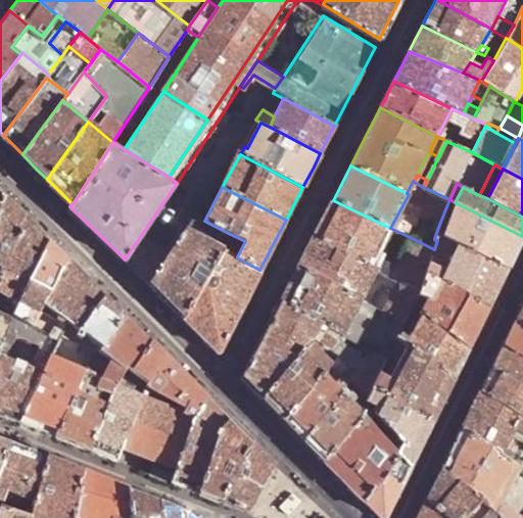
[(0,273),(28,216),(13,202),(4,193),(0,202),(0,273)]
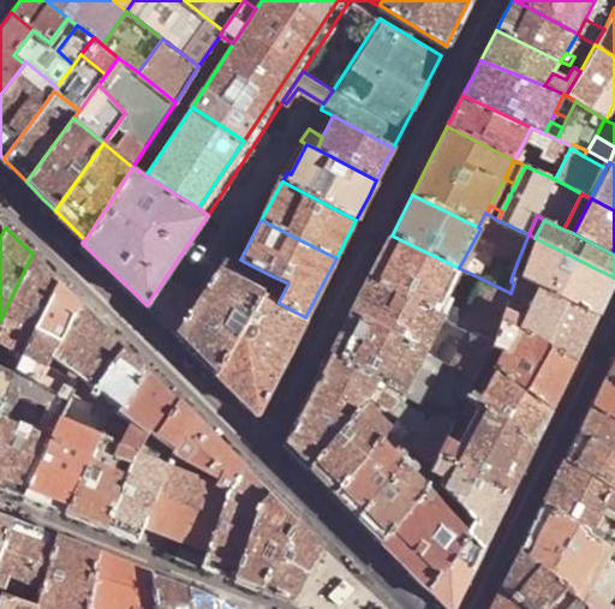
[(380,258),(369,278),(439,312),(442,303),(459,268),(392,236),(380,258)]
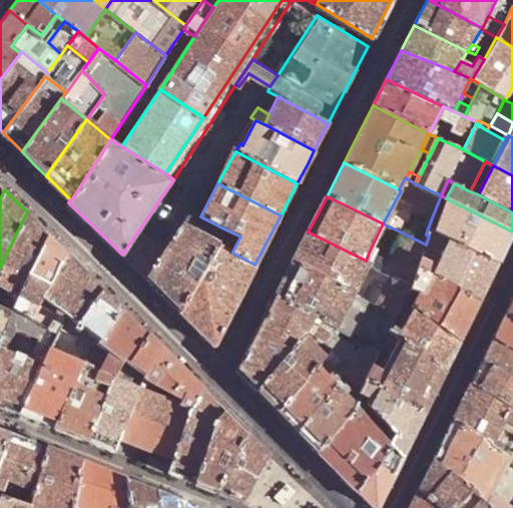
[(446,198),(434,228),(498,261),(507,243),(512,231),(446,198)]
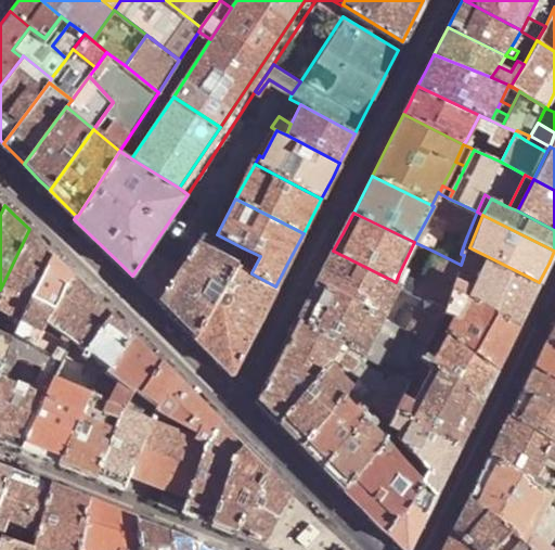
[(205,228),(195,243),(234,264),(242,247),(217,234),(205,228)]
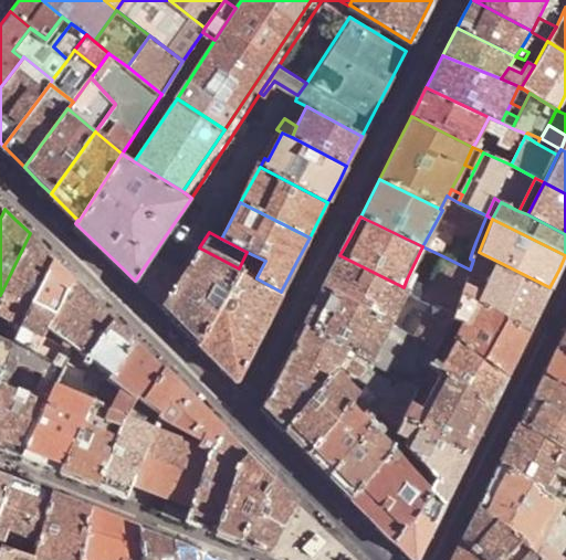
[(30,233),(0,295),(0,312),(22,323),(32,302),(52,256),(38,241),(30,233)]
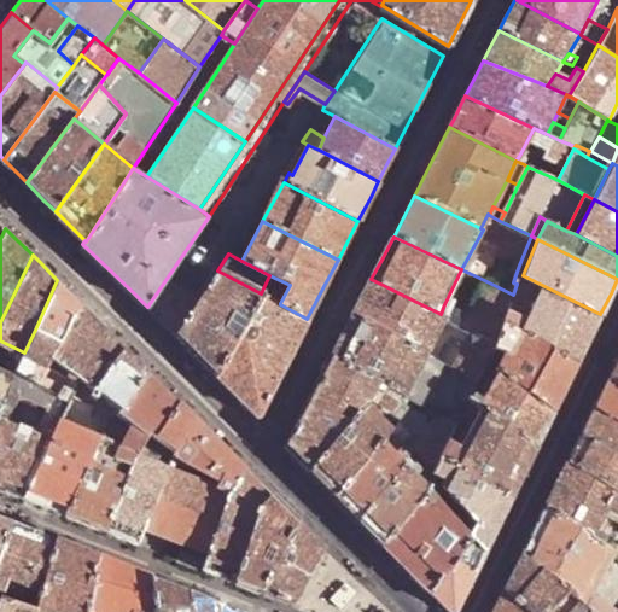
[(176,334),(216,374),(261,293),(217,270),(204,291),(199,298),(176,334)]
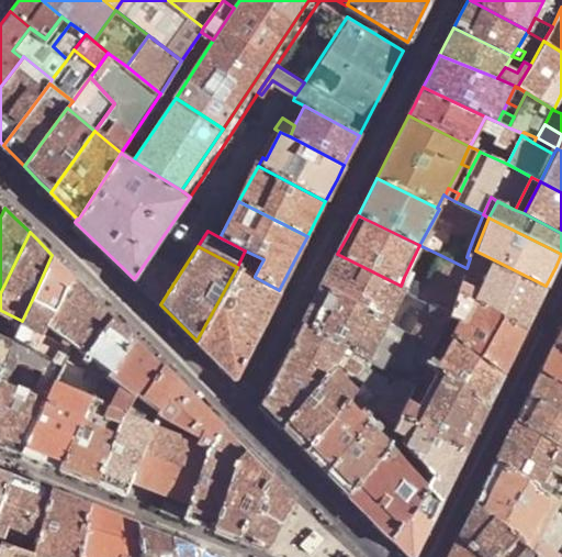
[(467,268),(459,294),(525,329),(537,303),(546,286),(475,251),(470,247),(467,257),(470,258),(467,268)]
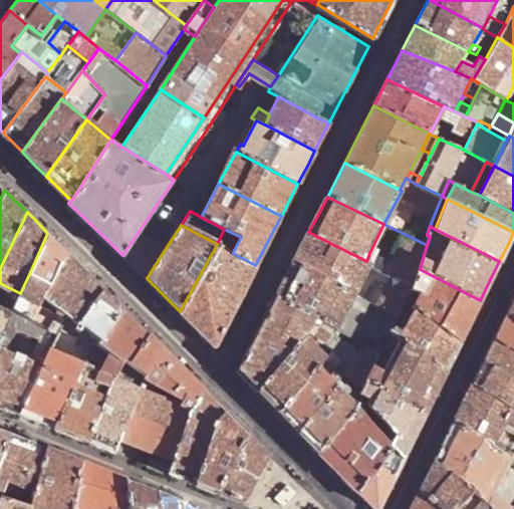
[(224,229),(217,244),(233,252),(241,237),(224,229)]
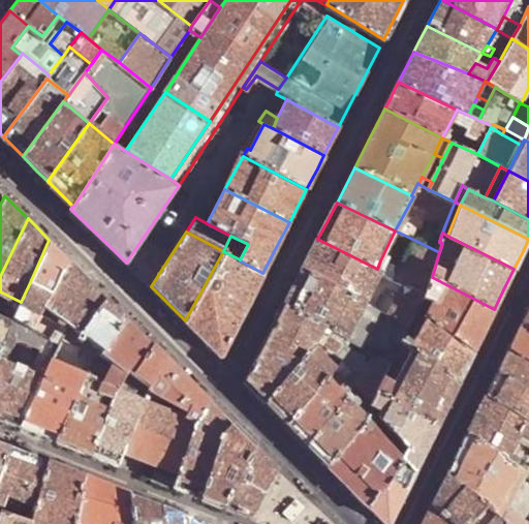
[(144,237),(126,263),(135,272),(151,286),(170,255),(164,251),(144,237)]
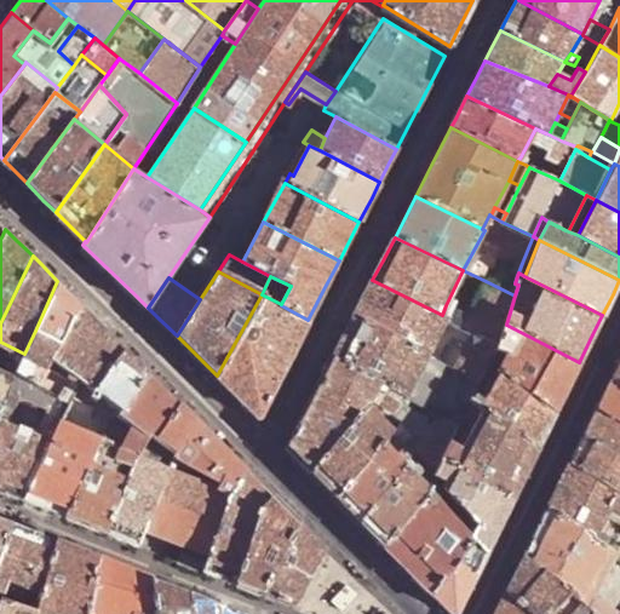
[(362,300),(354,317),(428,354),(445,317),(442,315),(372,280),(362,300)]
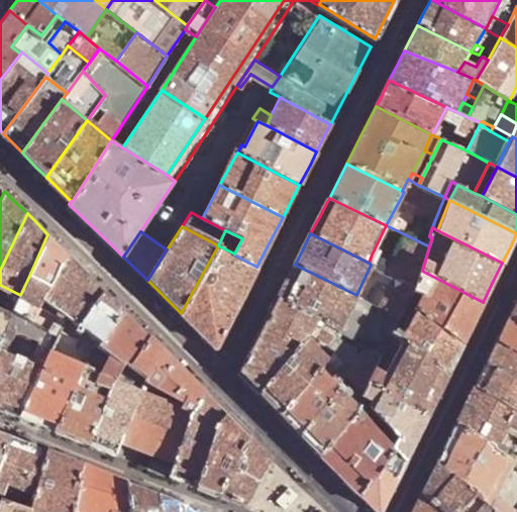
[(47,234),(29,276),(50,285),(57,288),(71,257),(55,241),(47,234)]
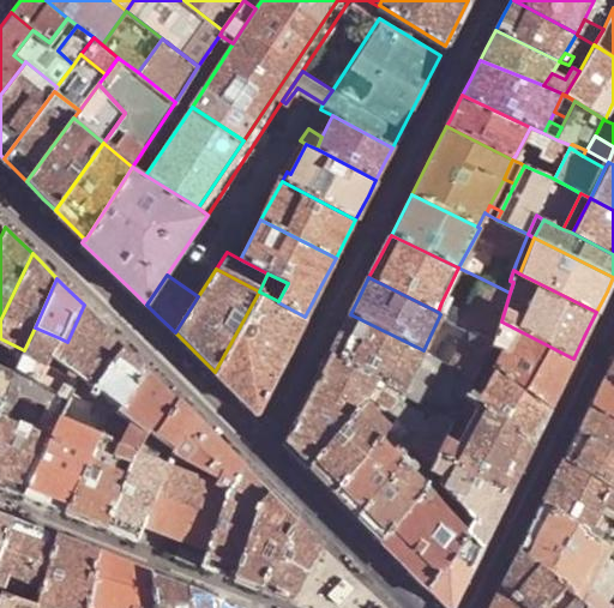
[(463,313),(458,323),(467,326),(493,339),(501,321),(510,293),(481,278),(463,313)]
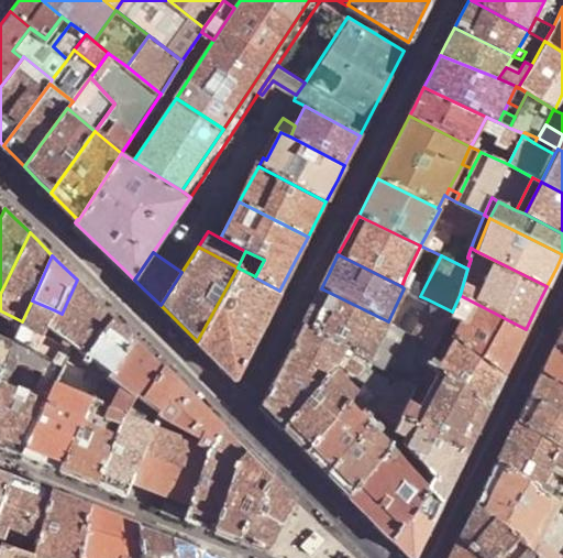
[(208,352),(234,379),(250,349),(279,291),(255,277),(255,276),(238,267),(197,341),(208,352)]
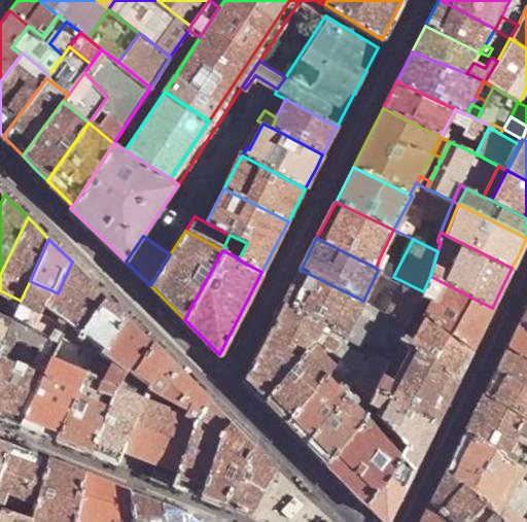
[(397,269),(379,259),(376,268),(378,270),(393,277),(397,269)]
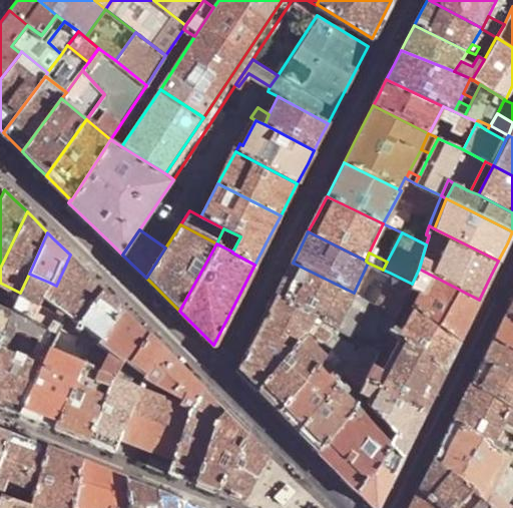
[(50,283),(43,296),(65,308),(62,313),(67,316),(80,323),(81,322),(102,287),(84,269),(70,255),(56,286),(50,283)]
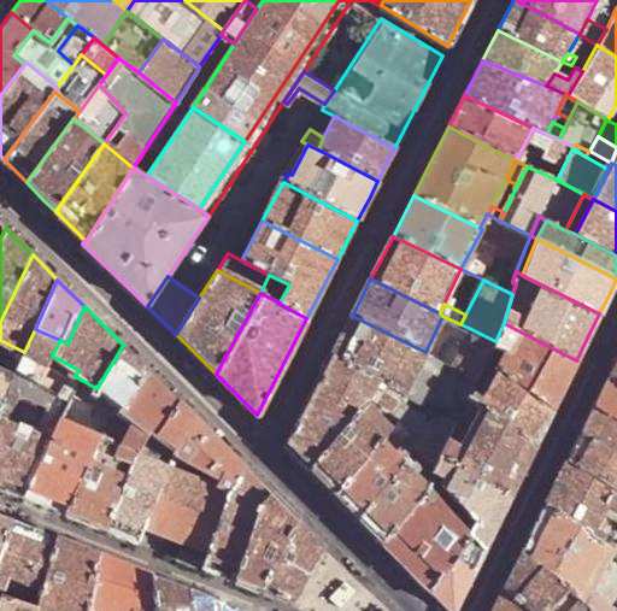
[(341,338),(331,356),(381,381),(405,393),(425,352),(352,316),(341,338)]
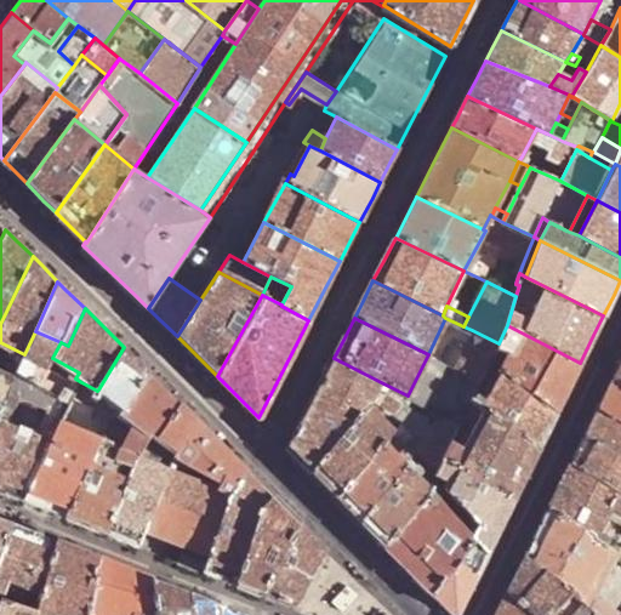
[(445,318),(428,354),(455,366),(472,330),(463,326),(445,318)]
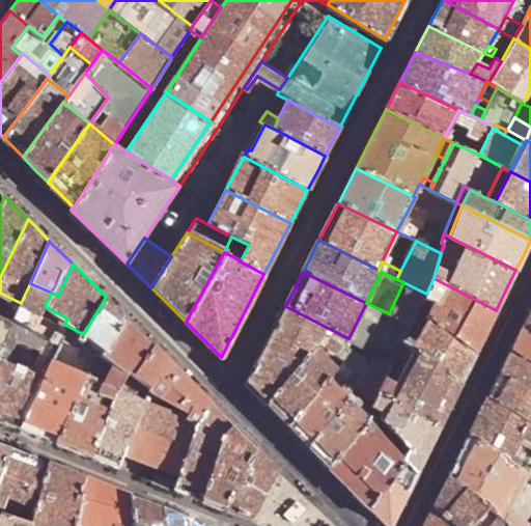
[(496,310),(434,278),(426,294),(423,299),(432,303),(427,316),(429,319),(475,351),(488,325),(496,310)]
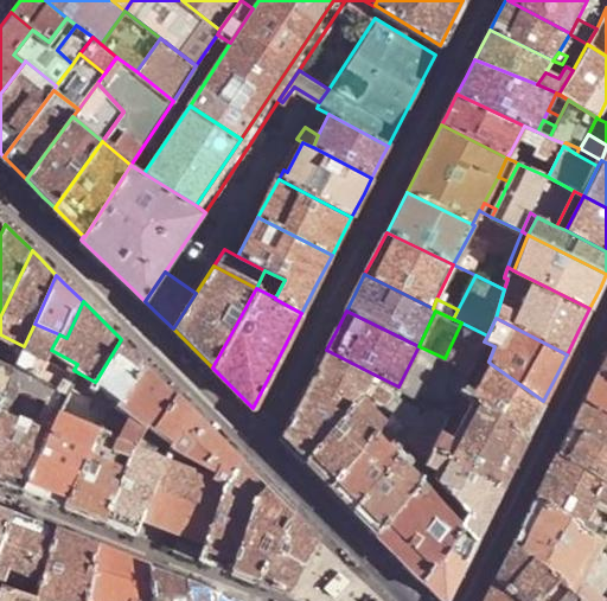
[(461,323),(445,358),(471,371),(479,355),(484,341),(487,336),(461,323)]
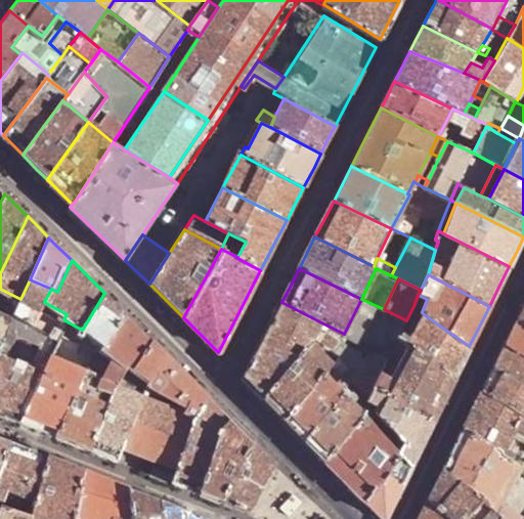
[(20,299),(14,312),(33,322),(44,302),(51,289),(30,279),(20,299)]
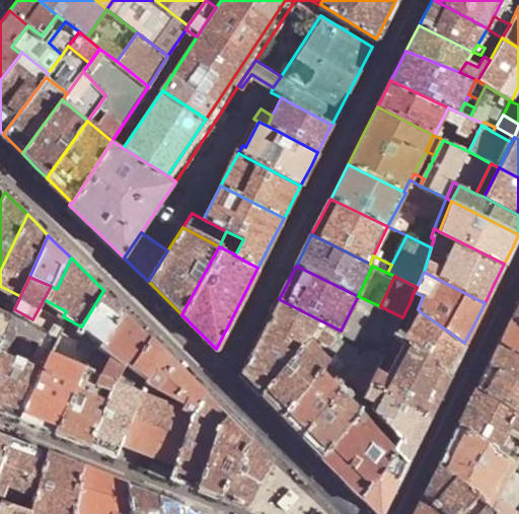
[(14,309),(20,296),(0,286),(0,304),(13,311),(14,309)]
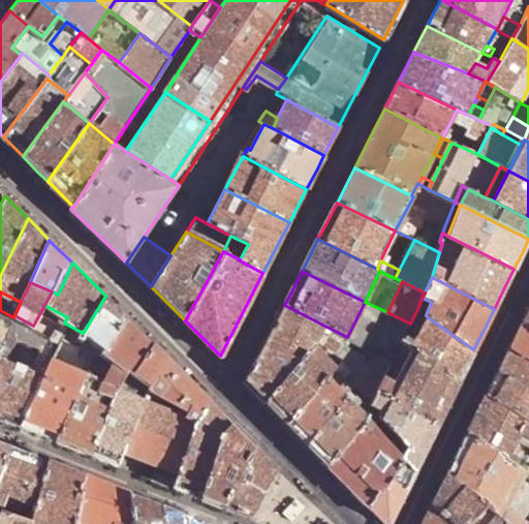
[(105,296),(84,332),(89,336),(102,346),(106,350),(125,315),(112,302),(105,296)]
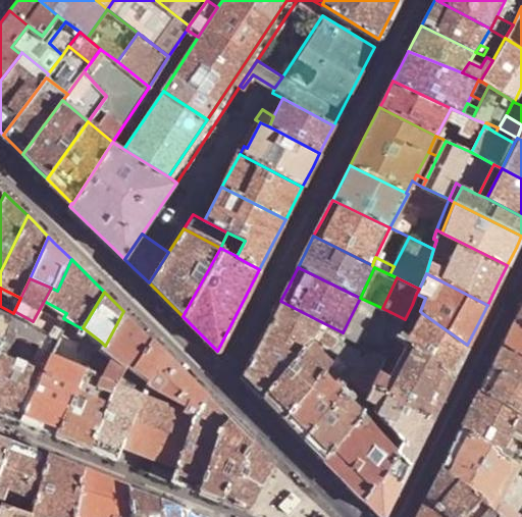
[(416,294),(412,305),(420,311),(425,298),(416,294)]
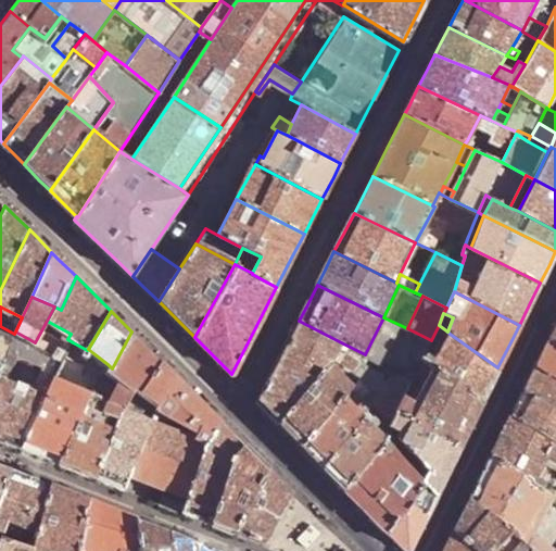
[(383,317),(365,354),(412,379),(422,358),(429,346),(431,340),(407,328),(383,317)]
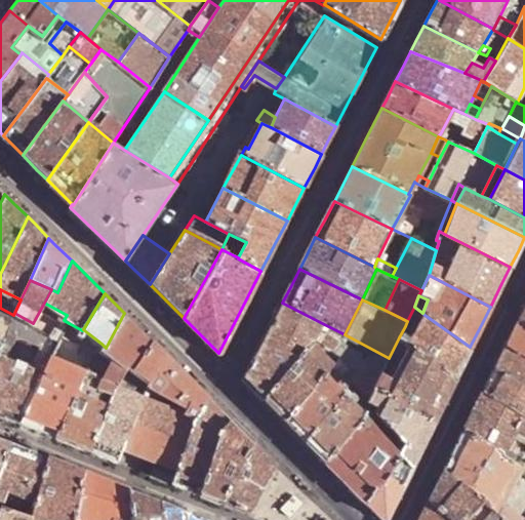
[(67,315),(44,303),(33,323),(50,332),(50,331),(58,317),(64,320),(67,315)]
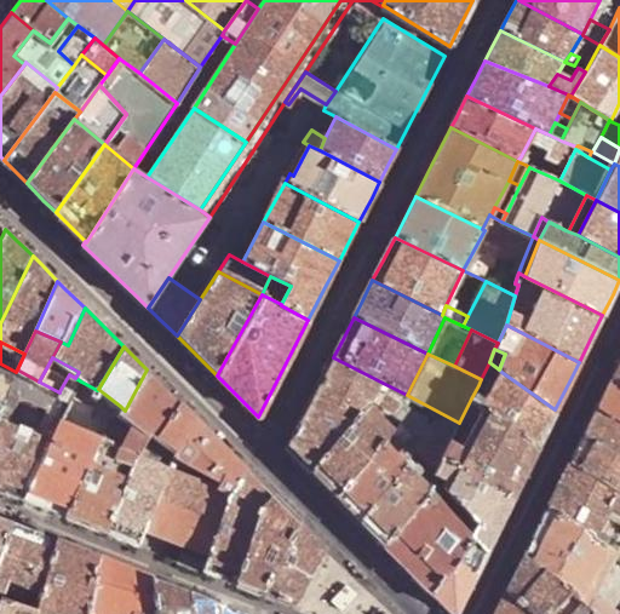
[(298,455),(311,470),(371,407),(369,407),(383,383),(333,357),(319,385),(288,446),(298,455)]
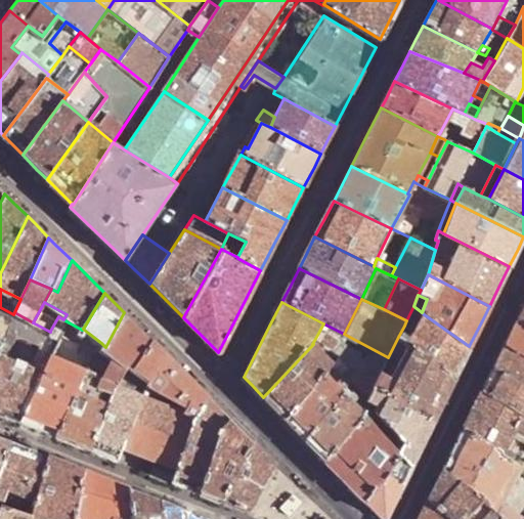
[(406,320),(404,326),(410,329),(416,318),(420,320),(424,314),(422,312),(413,306),(406,320)]
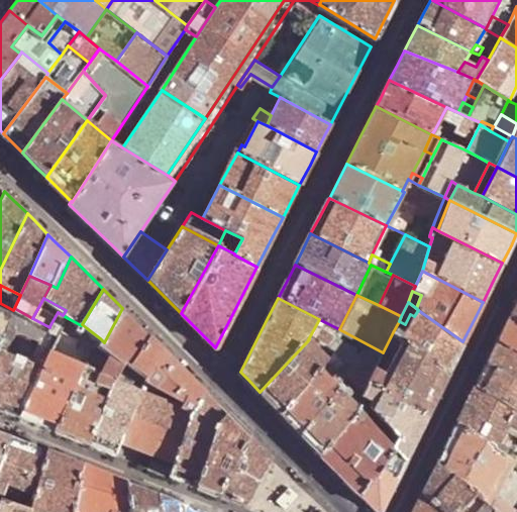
[(0,332),(2,334),(13,310),(0,303),(0,332)]
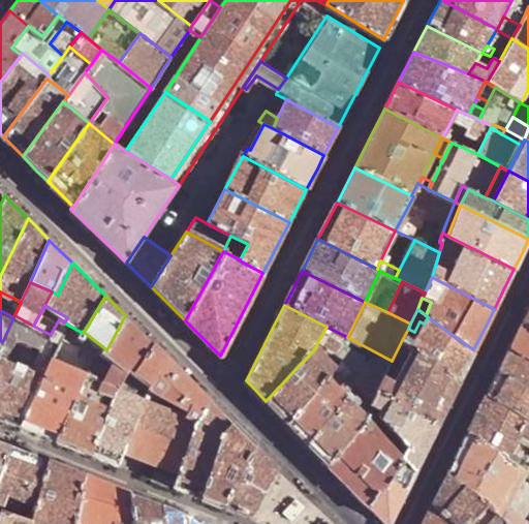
[(33,326),(14,315),(13,317),(2,342),(0,346),(0,357),(43,375),(61,339),(51,334),(51,335),(33,326)]
